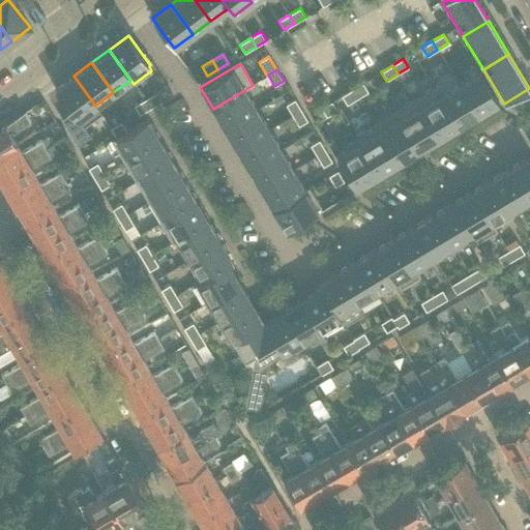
[(478,115),(498,102),(479,70),(459,83),(478,115)]
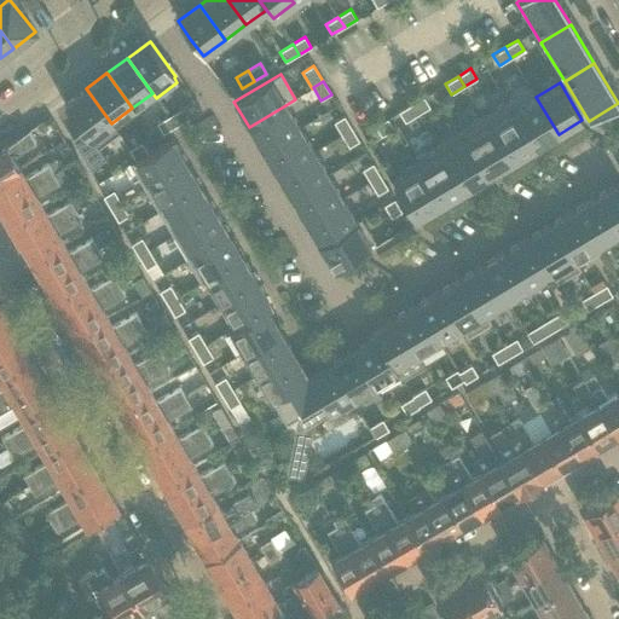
[(507,100),(536,148),(559,134),(536,97),(530,87),(507,100)]
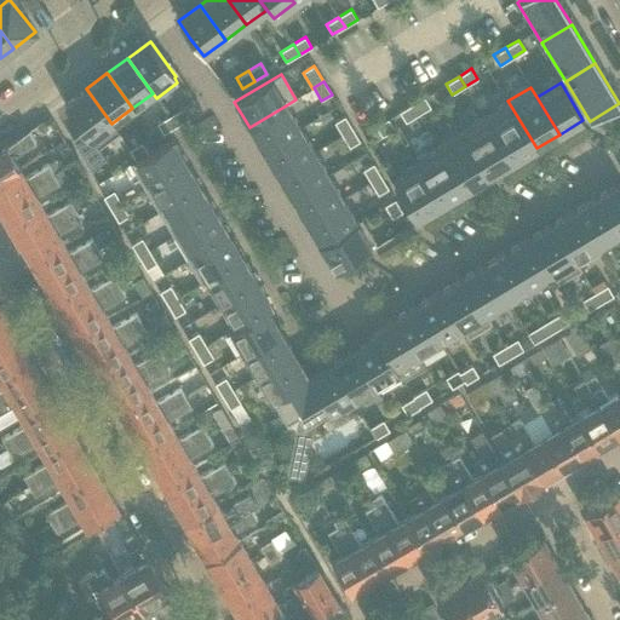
[(86,89),(64,105),(86,135),(74,143),(90,170),(104,159),(97,148),(118,132),(112,124),(86,89)]
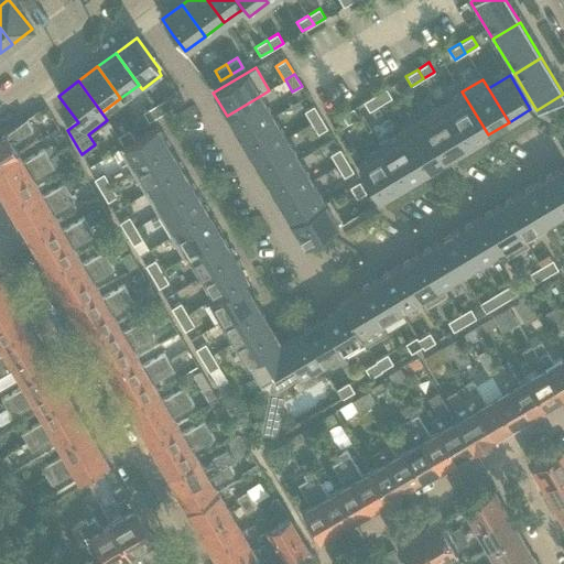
[(375,95),(380,105),(391,98),(386,88),(375,95)]
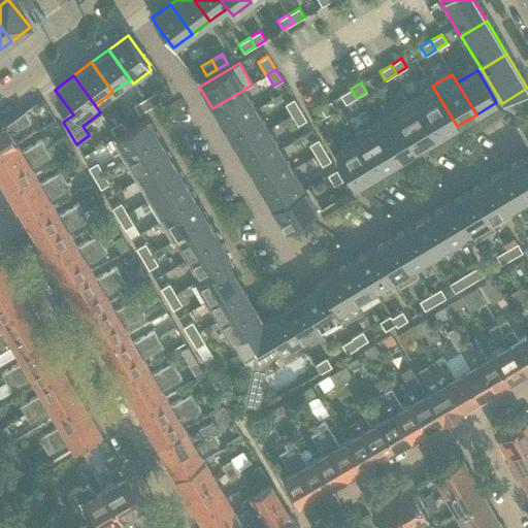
[(457,126),(432,86),(413,98),(436,138),(457,126)]
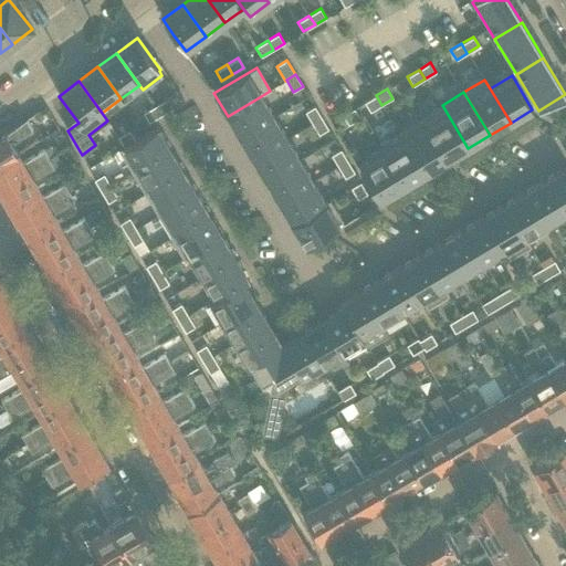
[(376,95),(364,102),(369,112),(381,105),(376,95)]
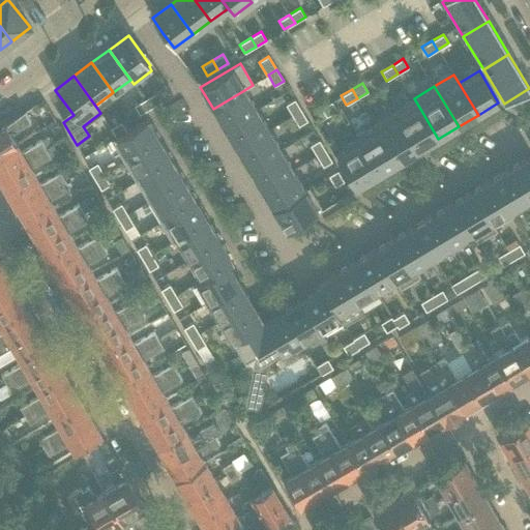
[(257,110),(244,90),(213,109),(225,128),(257,110)]
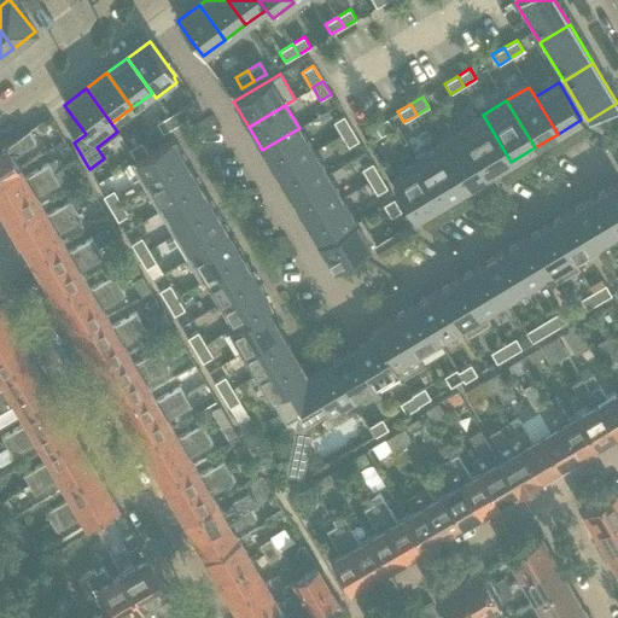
[(169,116),(175,126),(187,118),(181,109),(169,116)]
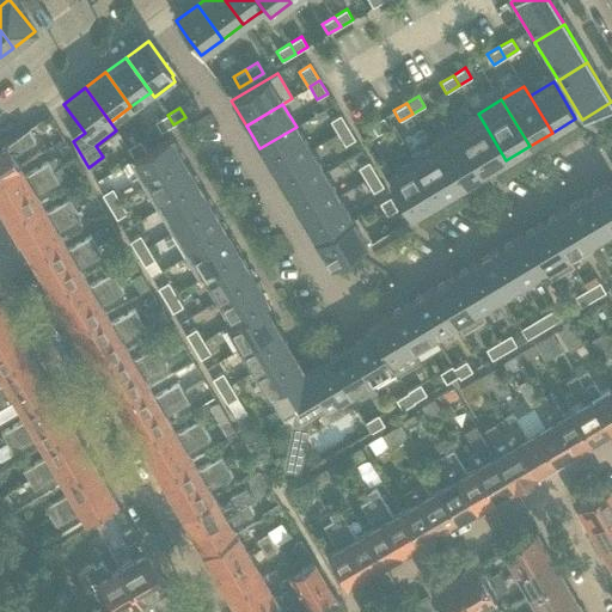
[(478,114),(454,128),(482,175),(506,160),(478,114)]
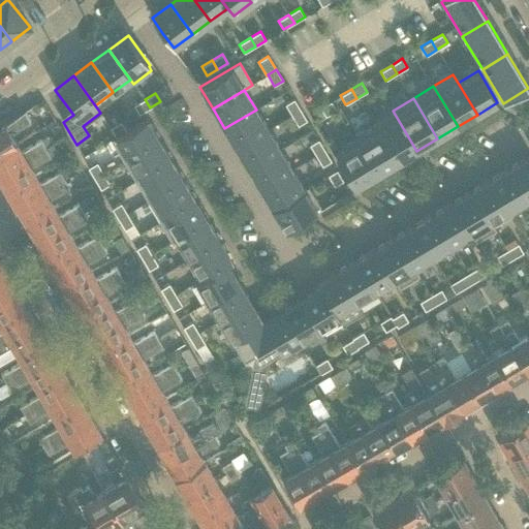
[(138,115),(150,107),(145,99),(133,105),(138,115)]
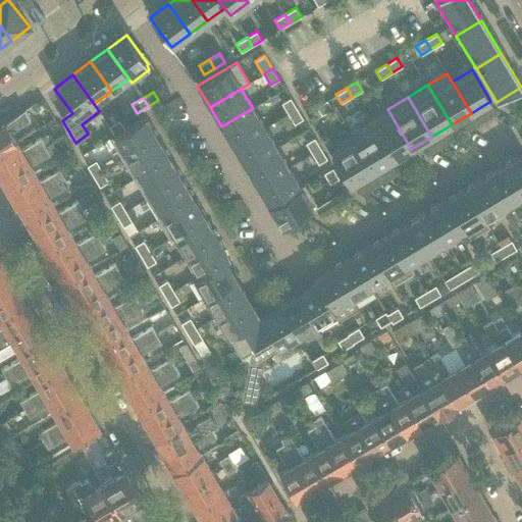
[(281,103),(288,114),(297,108),(290,98),(281,103)]
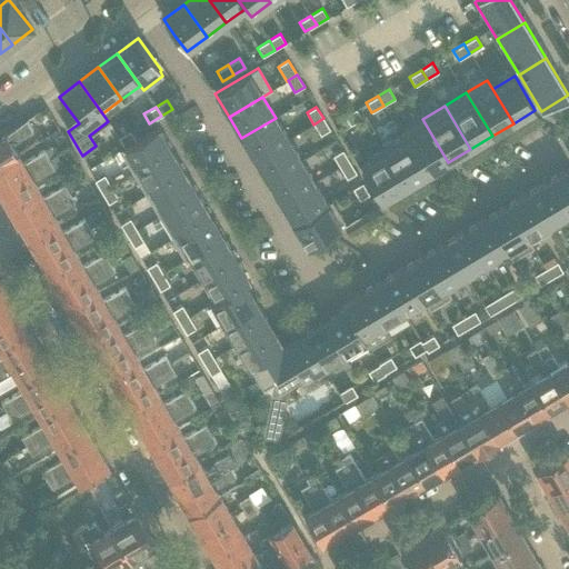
[(361,119),(356,109),(345,116),(350,126),(361,119)]
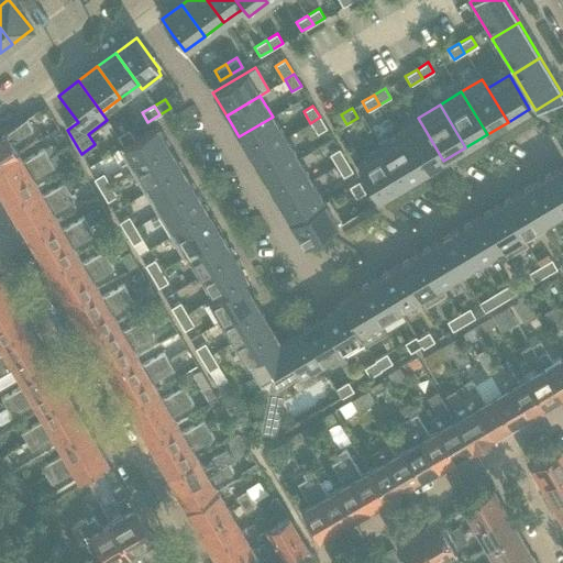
[(286,139),(273,117),(239,136),(252,158),(286,139)]
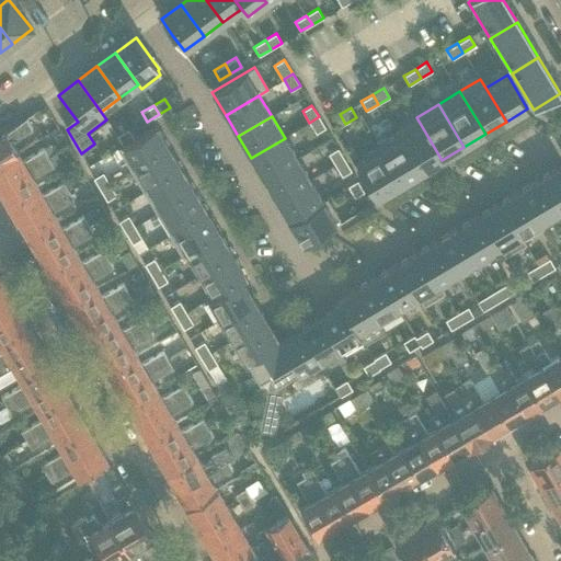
[(319,116),(309,123),(316,134),(325,127),(319,116)]
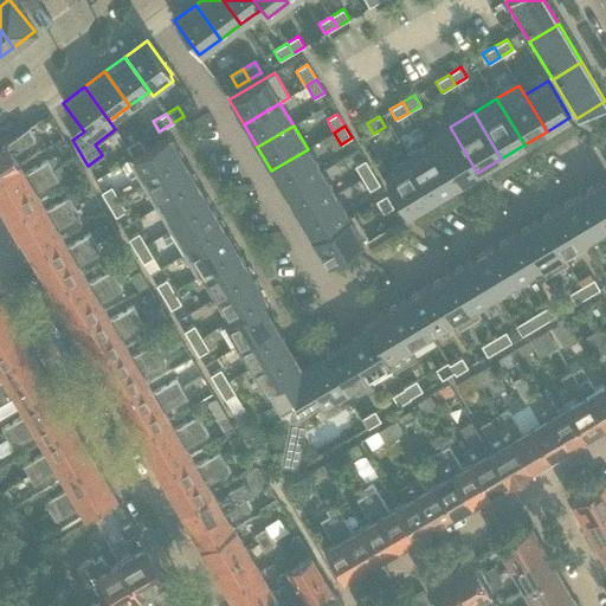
[(427,147),(430,146),(455,186),(477,173),(450,127),(425,142),(427,147)]
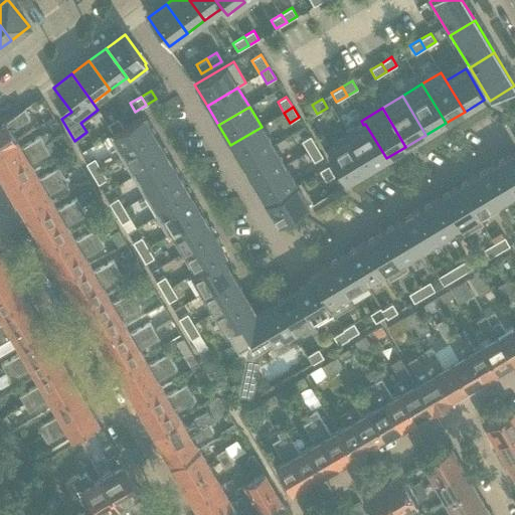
[(0,125),(0,148),(16,139),(15,139),(11,132),(30,120),(23,109),(0,125)]
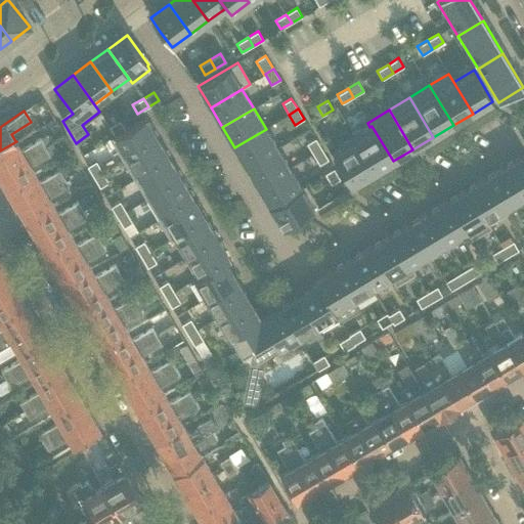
[(115,136),(110,139),(122,160),(158,138),(144,118),(125,129),(115,136)]
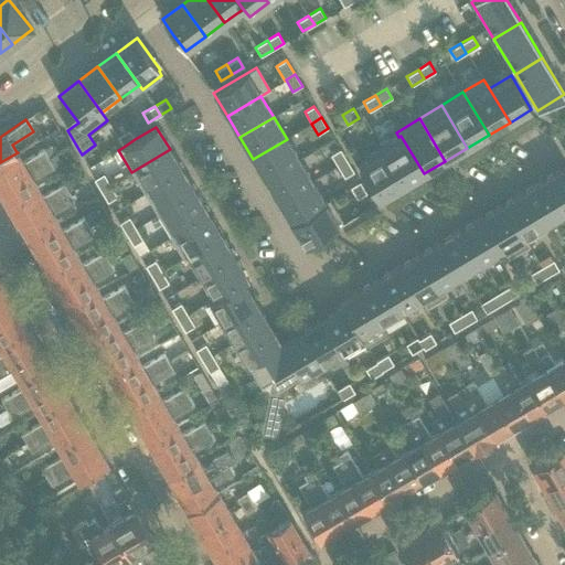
[(124,147),(135,139),(130,132),(129,130),(117,137),(124,147)]
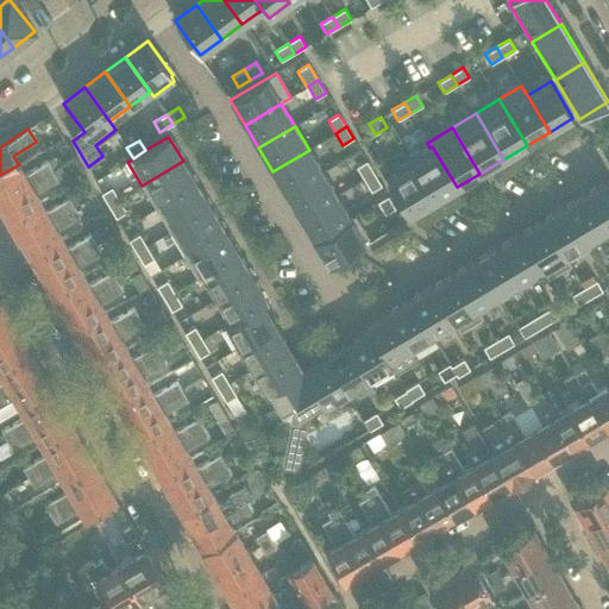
[(432,146),(429,148),(408,161),(433,201),(457,187),(432,146)]
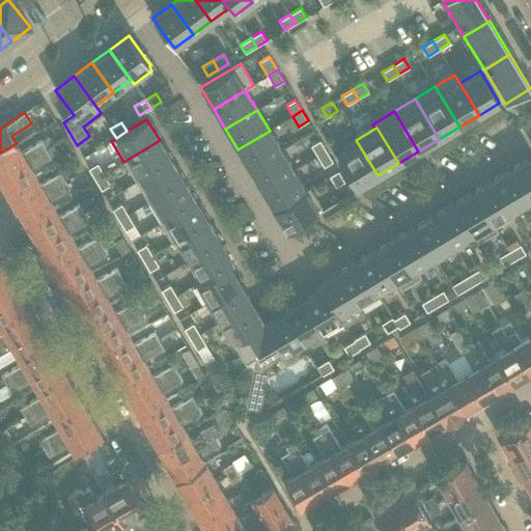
[(281,150),(270,131),(238,149),(250,170),(281,150)]
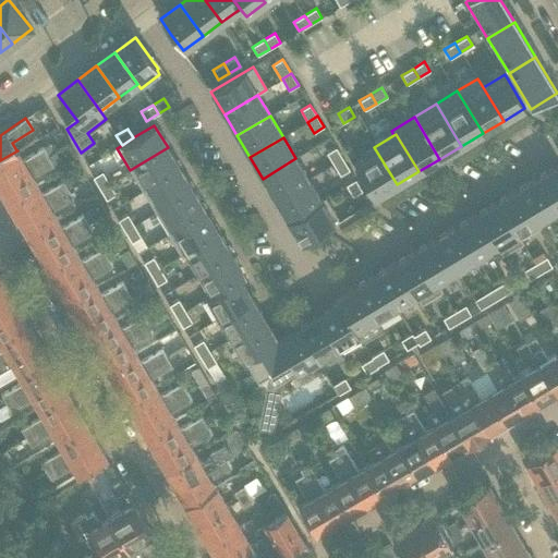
[(49,143),(43,147),(44,149),(47,155),(55,152),(49,143)]
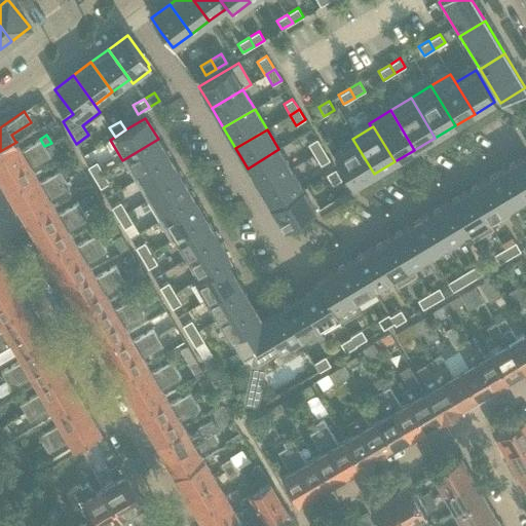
[(15,143),(0,151),(0,173),(43,148),(44,147),(44,146),(41,141),(40,139),(22,150),(16,142),(15,143)]
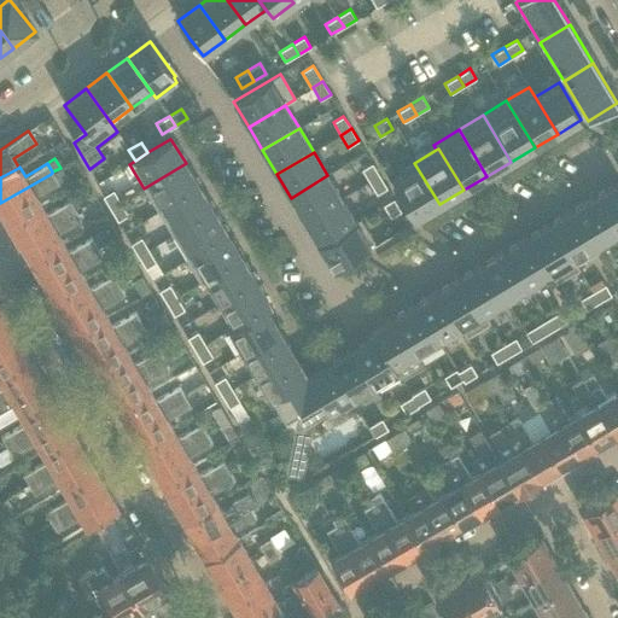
[(186,163),(144,188),(158,211),(200,187),(193,175),(186,163)]
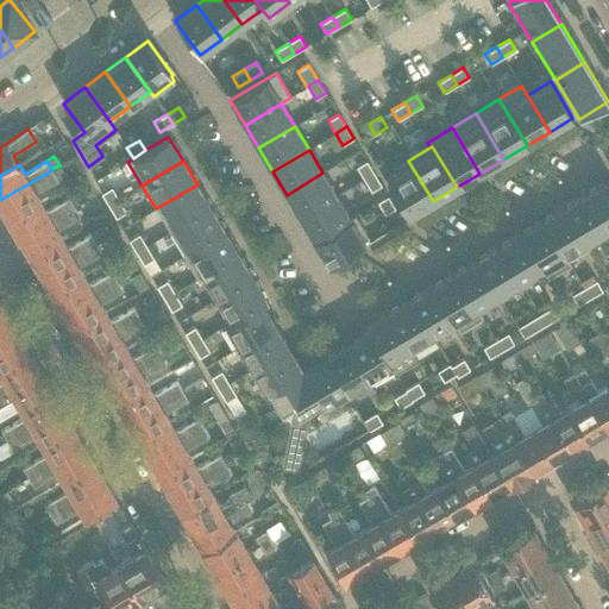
[(364,180),(374,174),(366,161),(356,167),(364,180)]
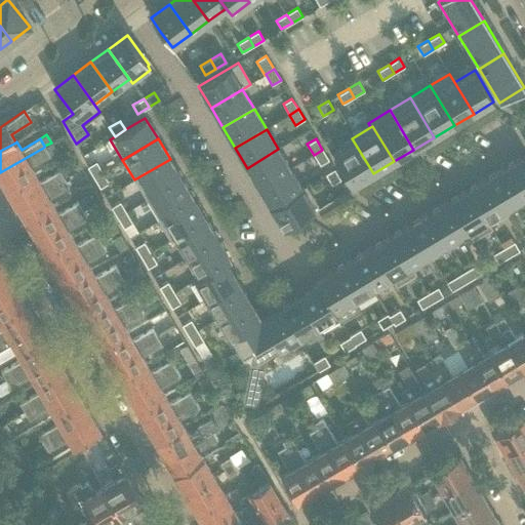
[(352,187),(373,173),(352,138),(330,151),(352,187)]
